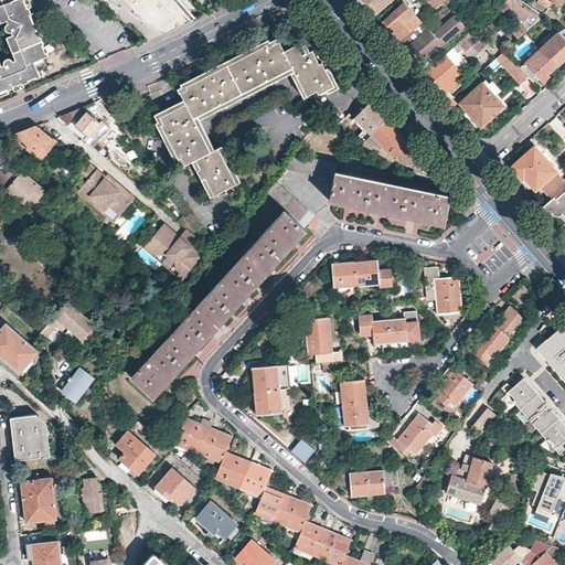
[(42,76),(39,68),(35,61),(43,57),(50,55),(49,52),(46,51),(44,44),(45,43),(42,36),(40,35),(38,30),(40,28),(36,22),(33,23),(30,22),(27,23),(25,19),(28,18),(29,14),(33,13),(30,7),(29,7),(25,0),(0,0),(0,21),(0,22),(7,20),(8,23),(7,25),(6,28),(7,29),(8,30),(10,31),(12,33),(7,36),(16,57),(14,59),(12,60),(11,59),(10,57),(8,57),(7,57),(6,59),(4,61),(3,63),(1,64),(0,61),(0,93),(0,94),(0,92),(0,91),(7,88),(8,91),(14,87),(13,84),(14,80),(13,78),(18,76),(19,78),(22,80),(24,84),(30,82),(30,80),(36,76),(38,77),(42,76)]
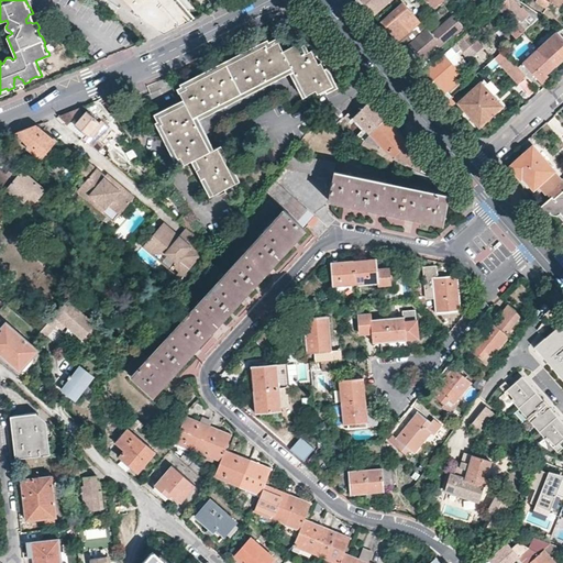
[(165,33),(195,18),(179,0),(125,0),(127,1),(133,6),(131,9),(165,33)]
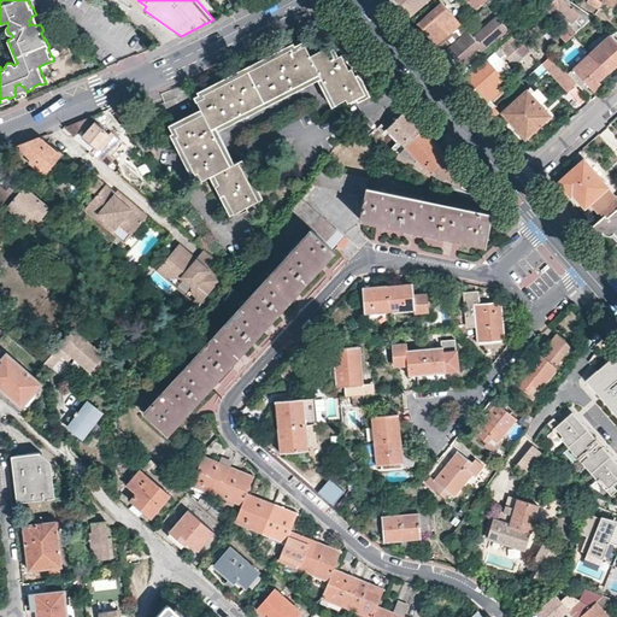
[(397,0),(401,5),(409,13),(423,0),(397,0)]
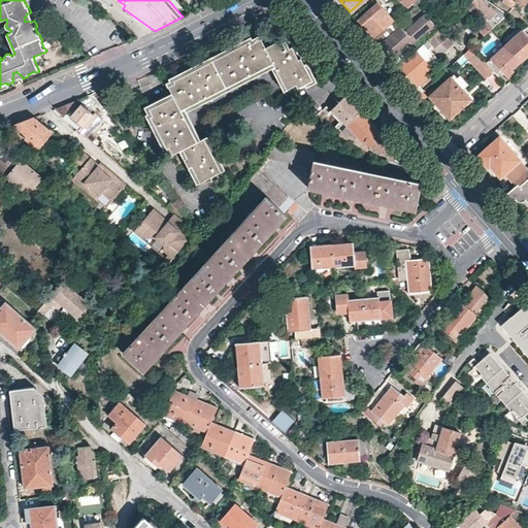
[(488,0),(471,0),(466,5),(472,12),(479,7),(488,18),(482,23),(477,27),(484,34),(508,12),(488,0)]
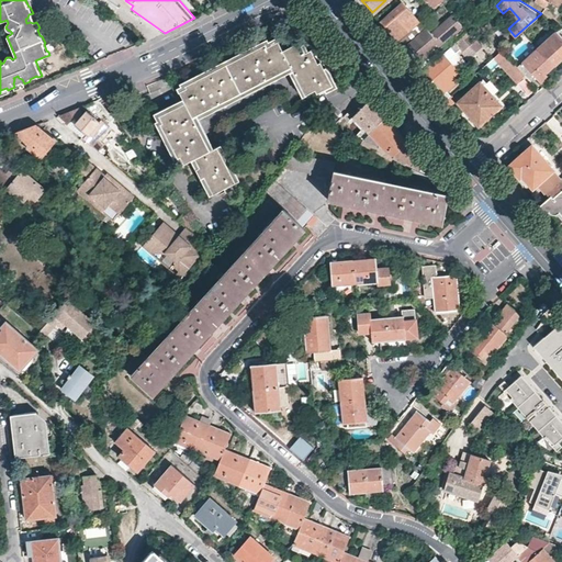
[(402,2),(380,21),(388,30),(390,27),(397,37),(417,21),(412,14),(415,12),(407,2),(404,6),(402,2)]
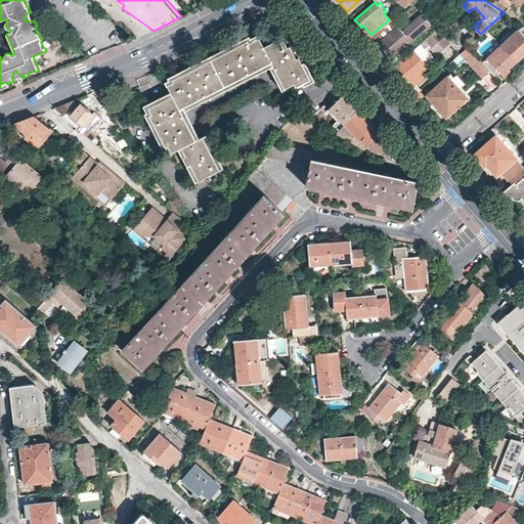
[(469,12),(478,23),(484,17),(475,7),(469,12)]
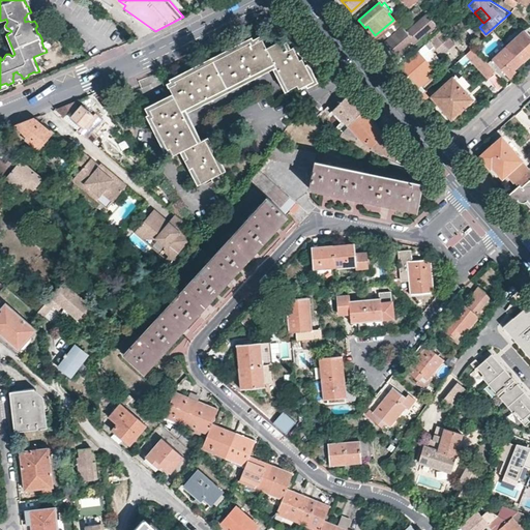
[(34,21),(31,12),(27,13),(26,17),(24,18),(25,22),(28,21),(31,22),(34,21)]
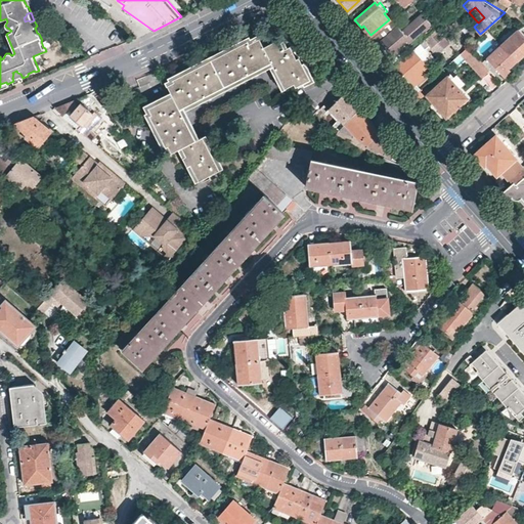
[(385,27),(366,42),(372,47),(380,40),(393,55),(430,23),(422,12),(401,30),(397,26),(390,32),(385,27)]
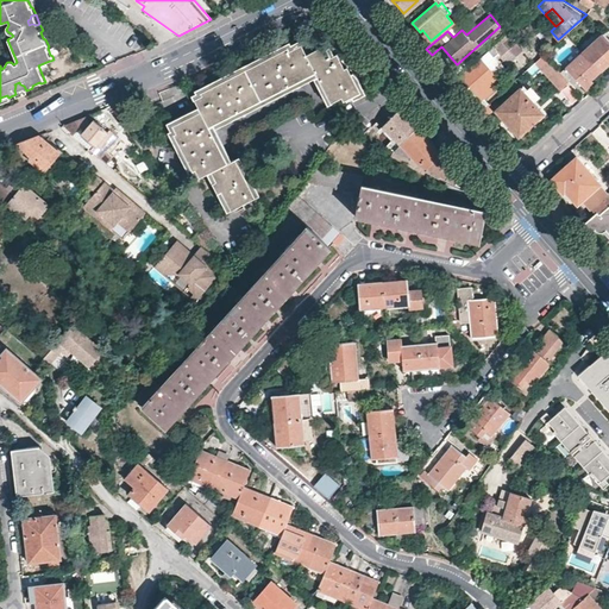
[(608,29),(607,27),(582,51),(598,70),(608,60),(608,29)]
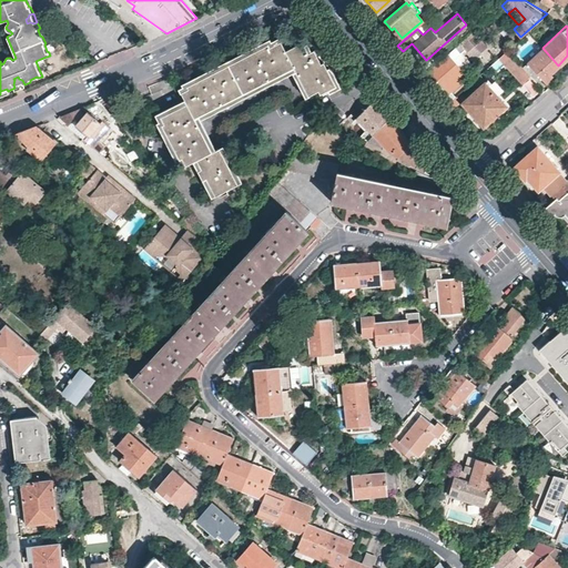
[(466,37),(459,42),(465,49),(475,59),(482,53),(466,37)]
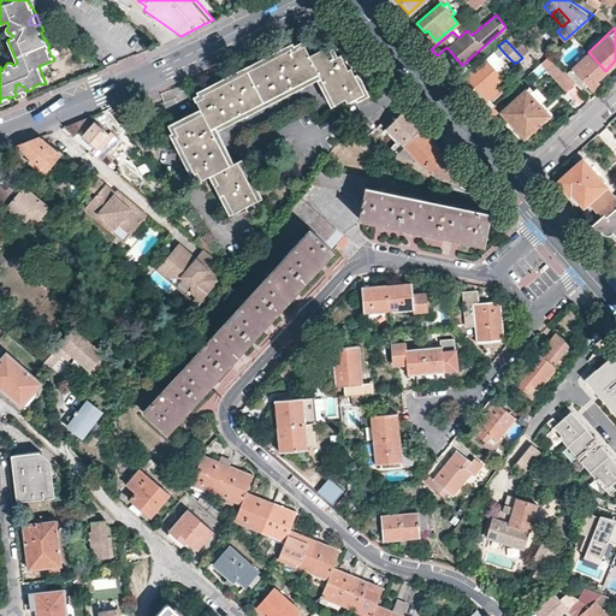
[(291,47),(202,92),(205,94),(196,99),(202,111),(175,124),(177,130),(173,132),(182,148),(185,146),(189,155),(185,157),(194,171),(196,169),(201,177),(212,171),(215,181),(212,183),(218,194),(221,191),(231,211),(255,199),(237,159),(227,164),(211,126),(317,73),(332,105),(344,99),(345,102),(362,93),(350,67),(347,70),(339,55),(332,59),(326,47),(308,55),(303,45),(294,51),(291,47)]
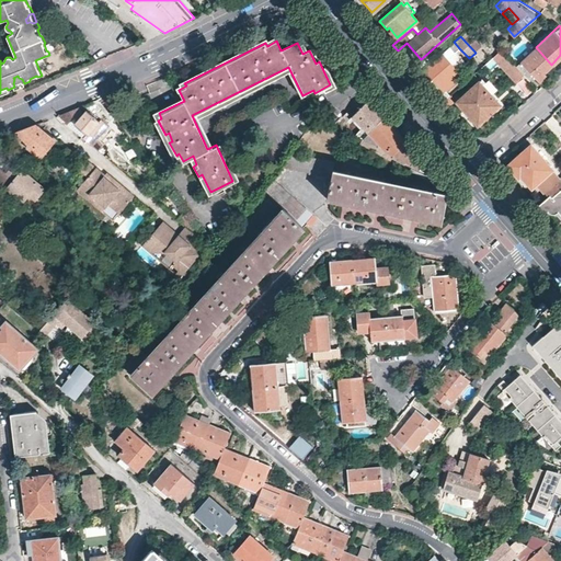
[(459,48),(454,42),(448,46),(454,53),(459,48)]
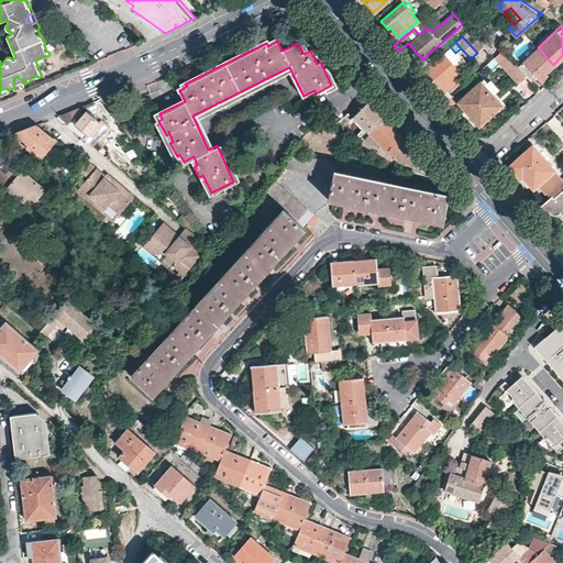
[(553,65),(538,47),(517,66),(525,75),(534,85),(539,80),(539,81),(548,75),(545,73),(553,65)]
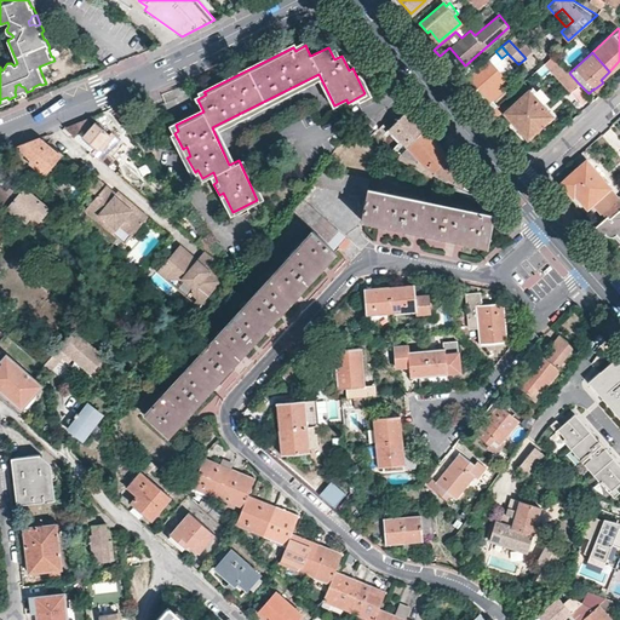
[(578,82),(569,73),(552,55),(544,62),(569,90),(578,82)]
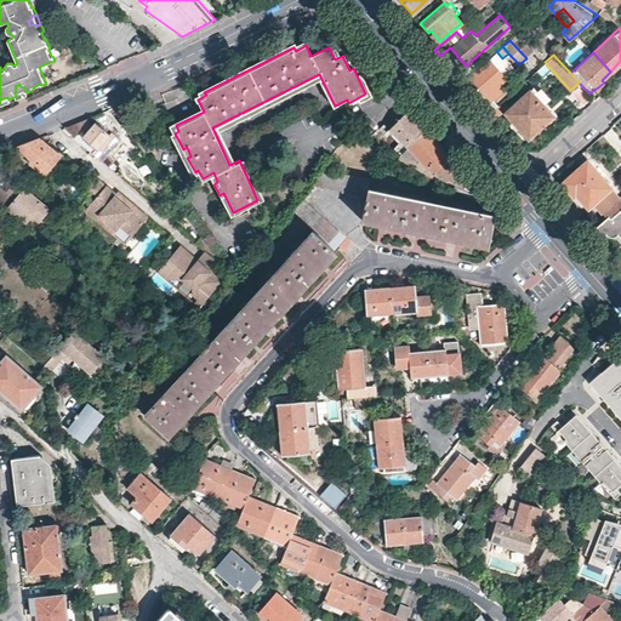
[(469,74),(494,101),(511,85),(488,58),(469,74)]
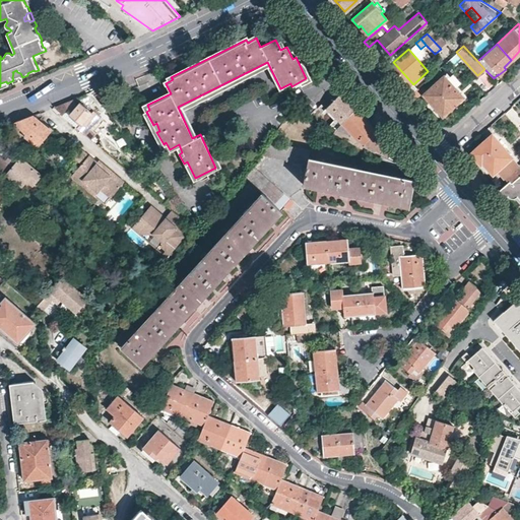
[(33,56),(36,63),(43,60),(40,53),(33,56)]
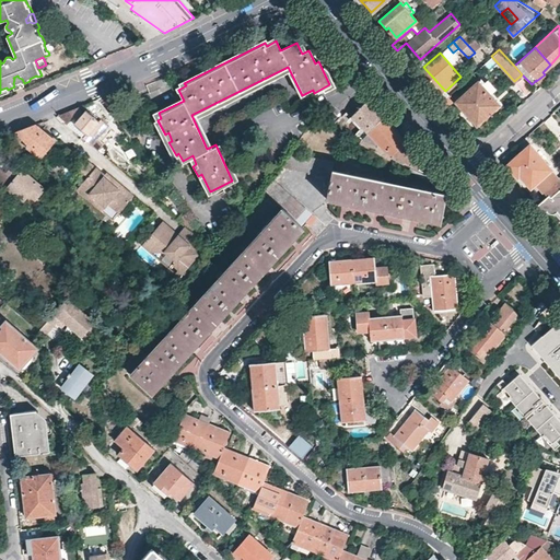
[(483,63),(478,68),(480,72),(487,67),(483,63)]
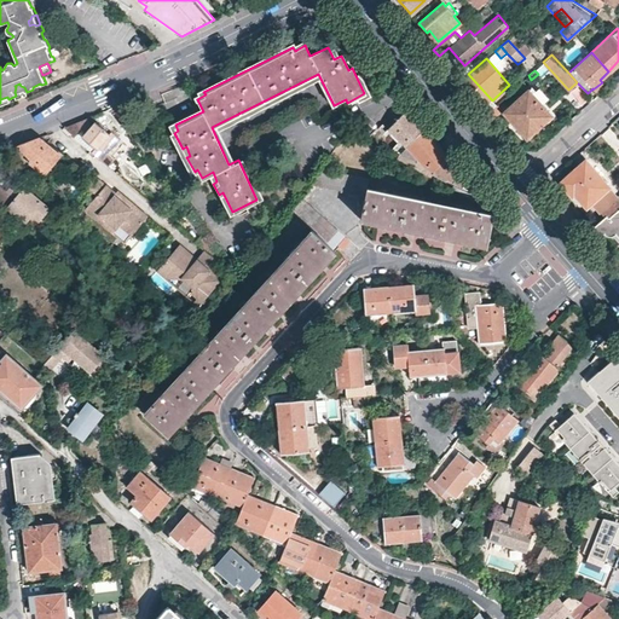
[(21,93),(27,92),(24,87),(21,86),(19,84),(15,86),(16,87),(15,92),(16,96),(21,93)]
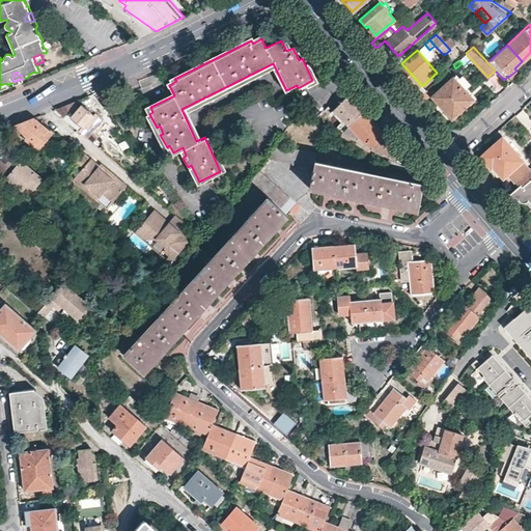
[(430,95),(439,105),(442,102),(454,115),(473,98),(452,76),(430,95)]
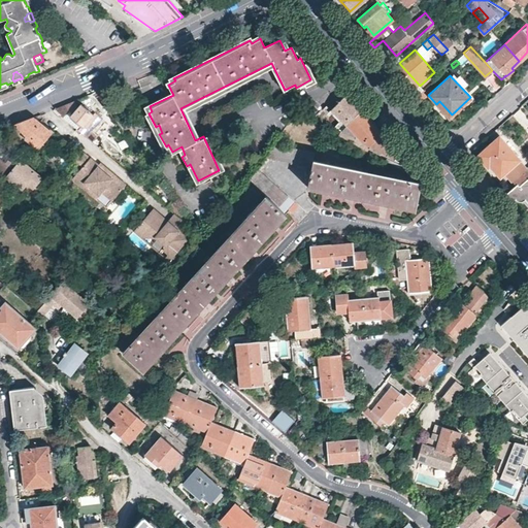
[(340,131),(361,109),(349,95),(347,94),(331,109),(341,119),(333,127),(340,131)]
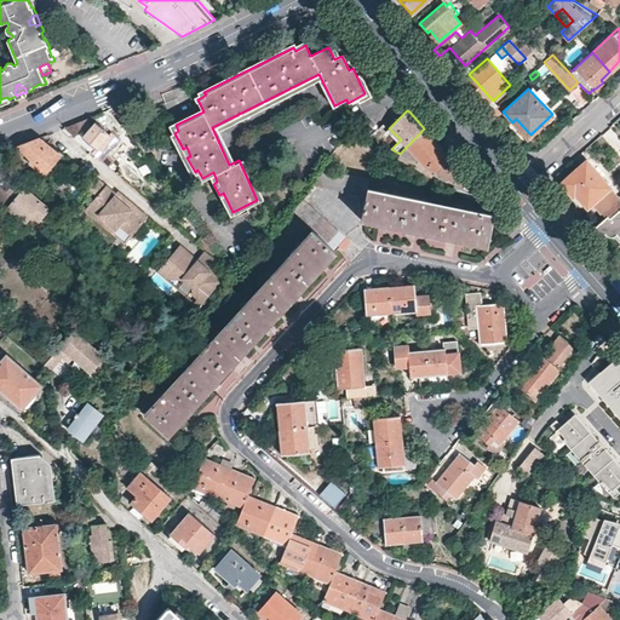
[(87,116),(64,127),(74,136),(79,130),(104,154),(120,137),(112,131),(109,133),(96,121),(91,125),(87,116)]
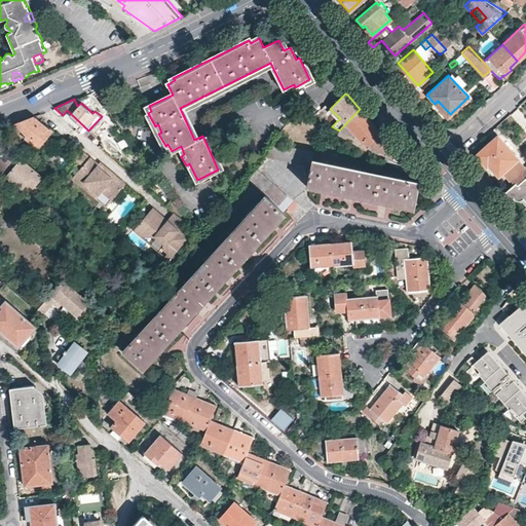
[(438,101),(435,104),(447,116),(450,114),(438,101)]
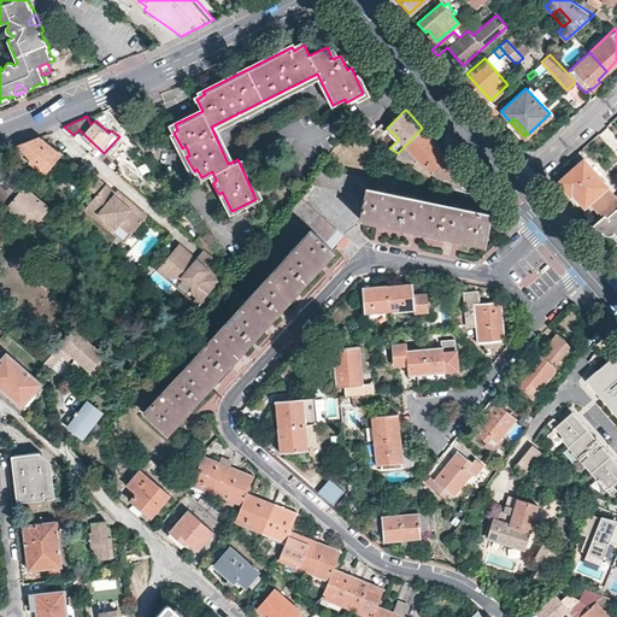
[(398,153),(394,157),(399,159),(403,154),(415,163),(412,166),(428,175),(432,170),(447,156),(436,144),(422,128),(398,153)]
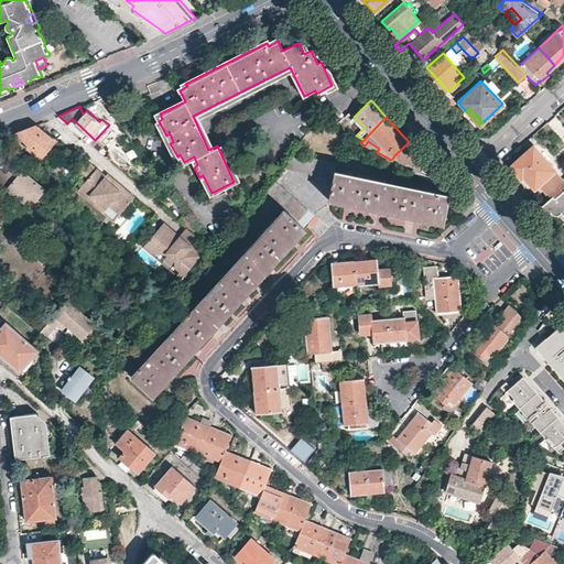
[(67,123),(91,144),(95,140),(72,118),(67,123)]
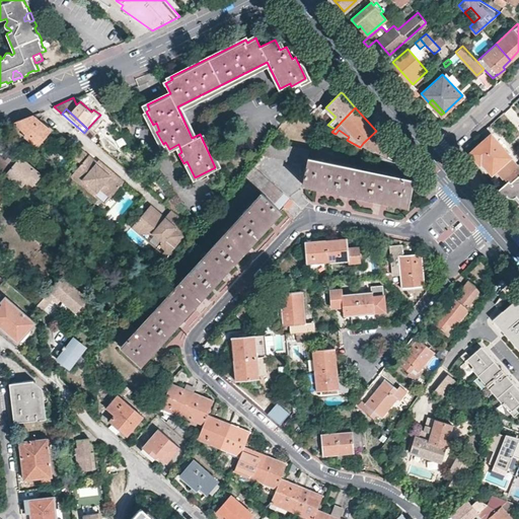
[(51,129),(33,114),(15,121),(26,133),(24,136),(36,146),(51,129)]
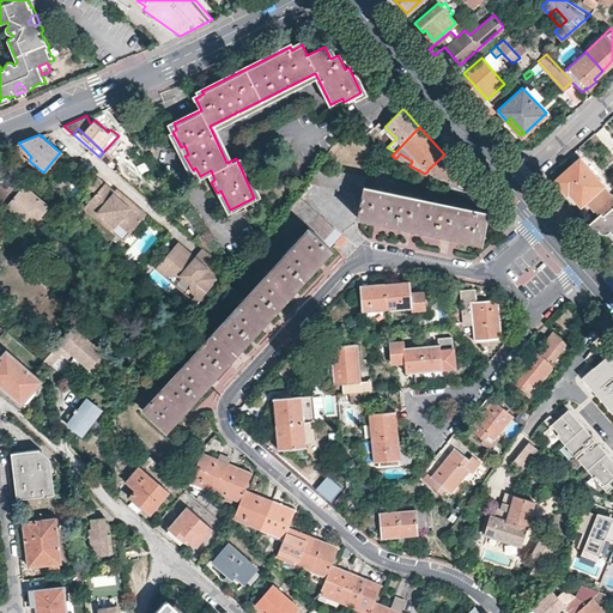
[(107,155),(102,159),(108,164),(113,159),(107,155)]
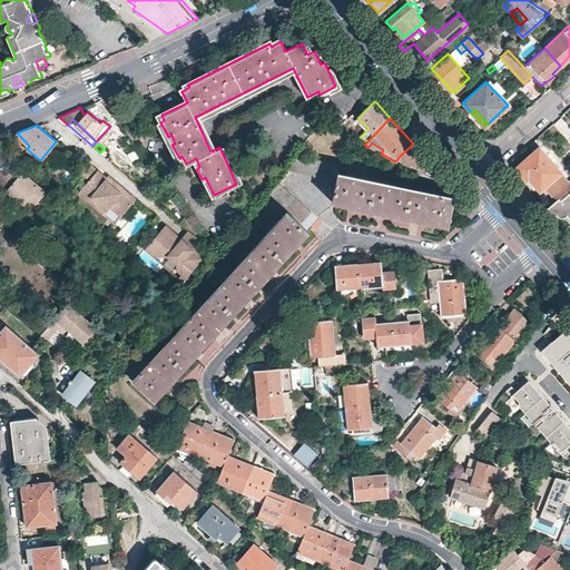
[(429,161),(413,144),(399,157),(424,173),(422,176),(457,194),(429,161)]
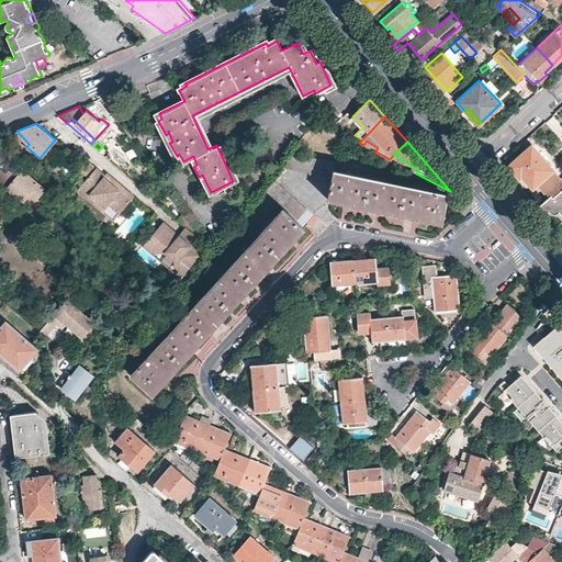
[(540,179),(549,188),(561,178),(530,144),(508,164),(519,177),(521,175),(532,187),(540,179)]
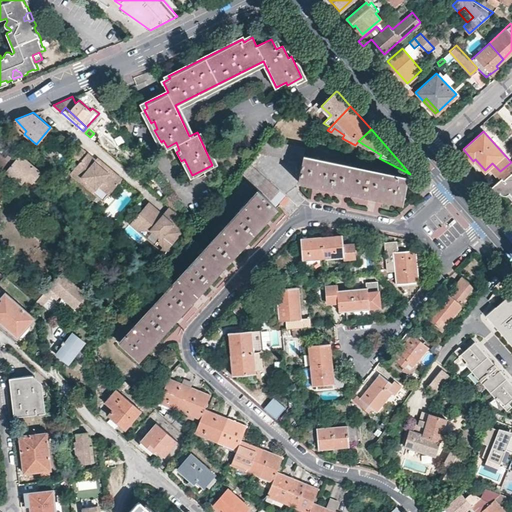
[(304,147),(264,138),(255,151),(302,161),(303,155),(304,147)]
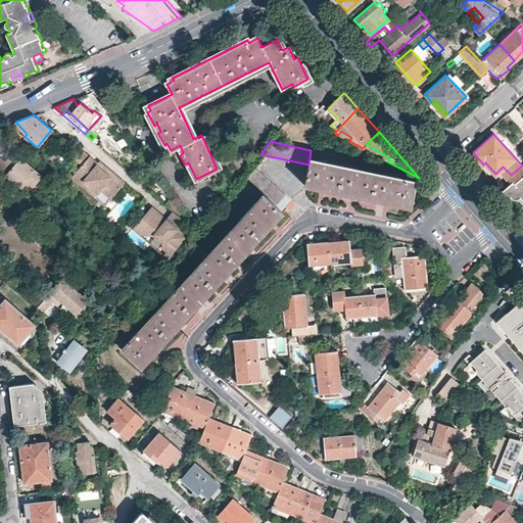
[(27,180),(33,185),(42,175),(13,150),(5,160),(0,155),(0,173),(2,175),(4,173),(19,188),(27,180)]
